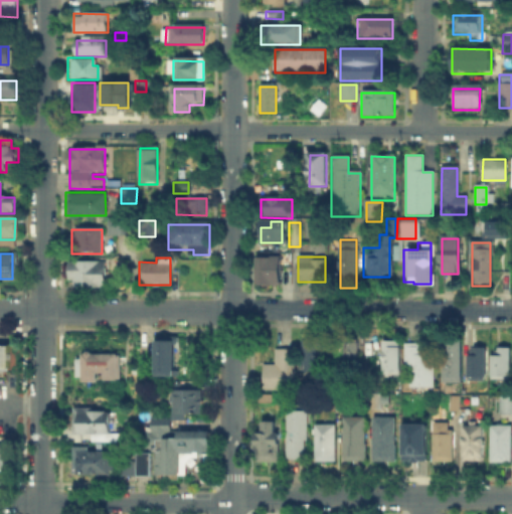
[(65,261),(104,261),(104,289),(70,289),(70,280),(65,280),(65,261)]
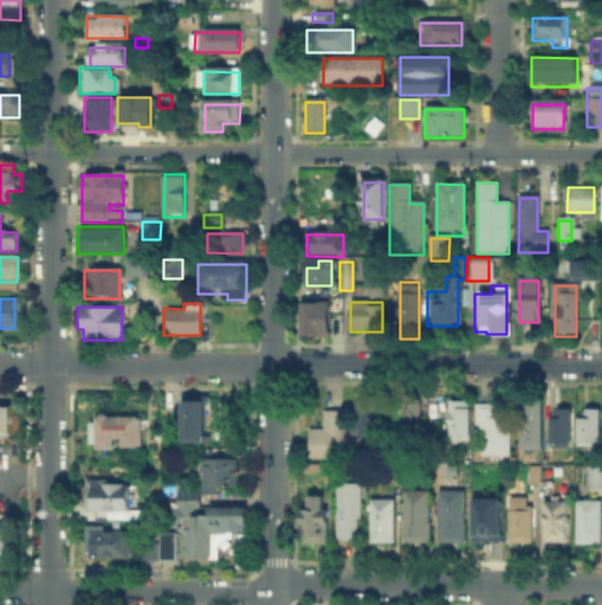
[(330,307),(330,336),(303,336),(303,307),(330,307)]
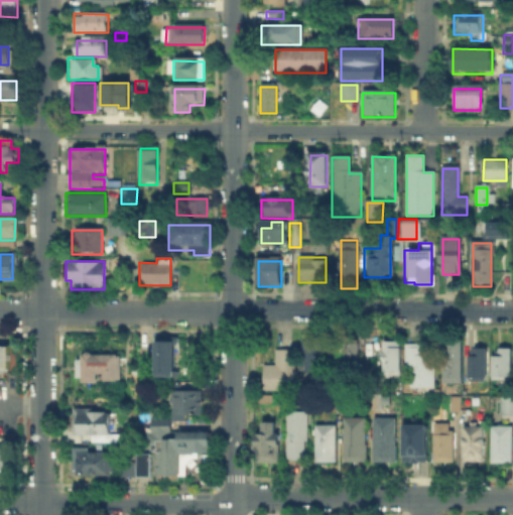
[(154,337),(153,377),(177,377),(177,337),(154,337)]
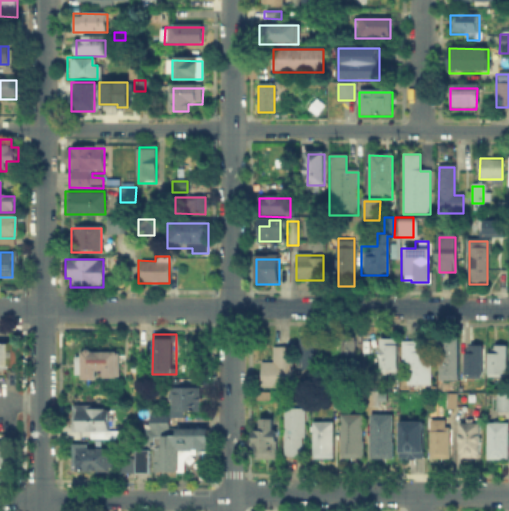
[(342,339),(356,339),(356,373),(342,373),(342,339)]
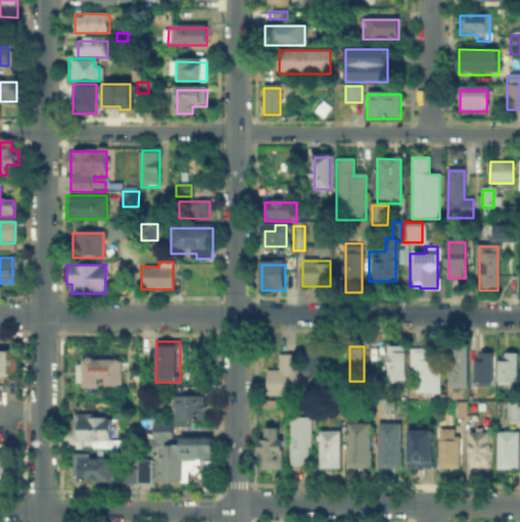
[(387,382),(387,347),(406,347),(405,382),(387,382)]
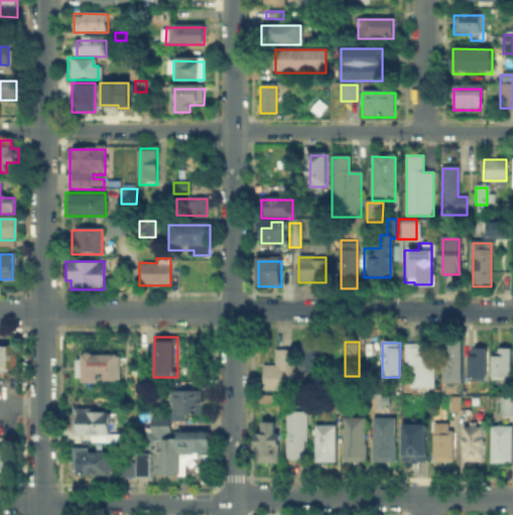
[(442,344),(461,344),(461,384),(442,384),(442,344)]
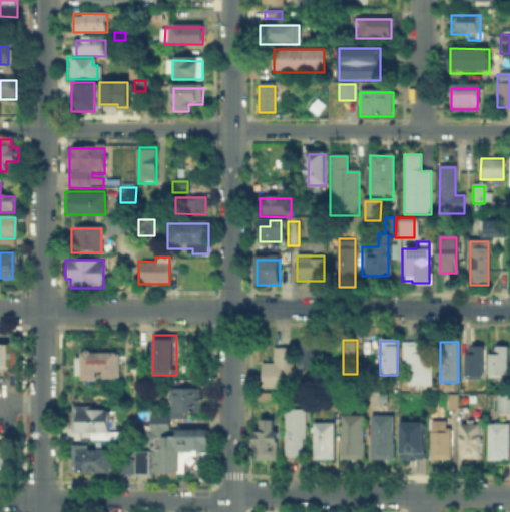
[(300,343),(319,343),(319,373),(300,373),(300,343)]
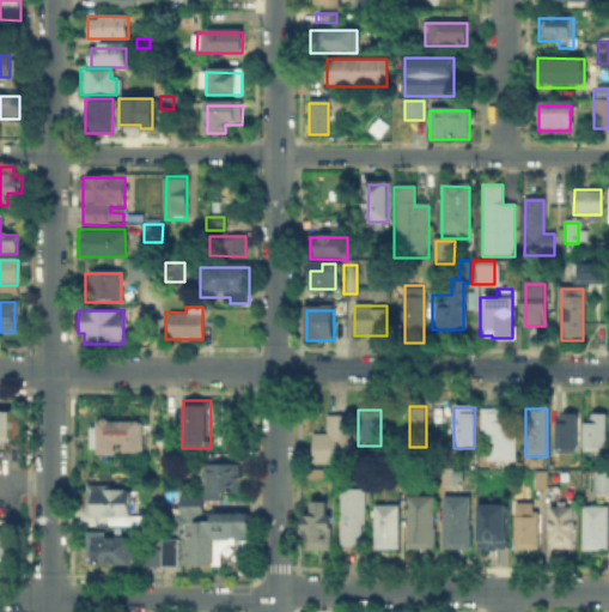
[(499,412),(499,424),(515,424),(515,461),(488,461),(488,441),(480,441),(480,412),(499,412)]
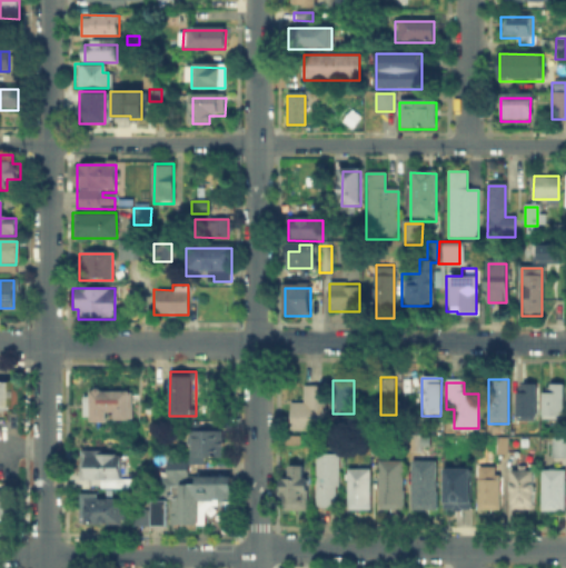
[(288,404),(288,431),(325,431),(325,385),(301,385),(301,404),(288,404)]
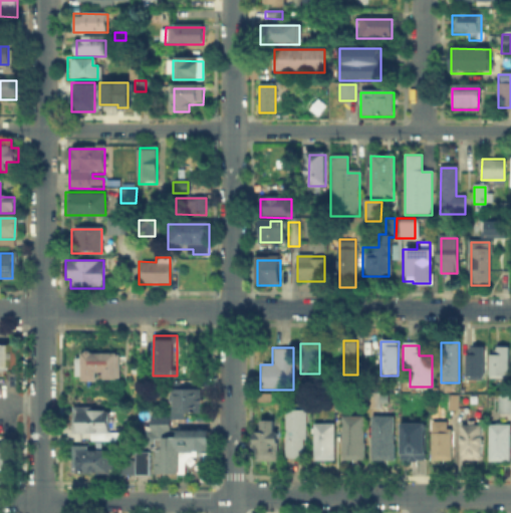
[(468,349),(483,349),(483,379),(468,379),(468,349)]
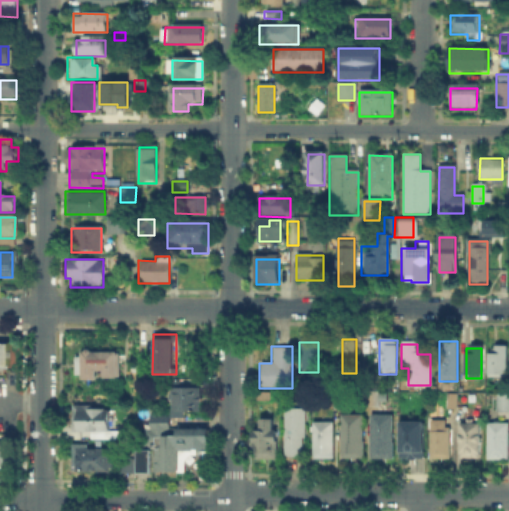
[(505,348),(505,376),(490,376),(490,348),(505,348)]
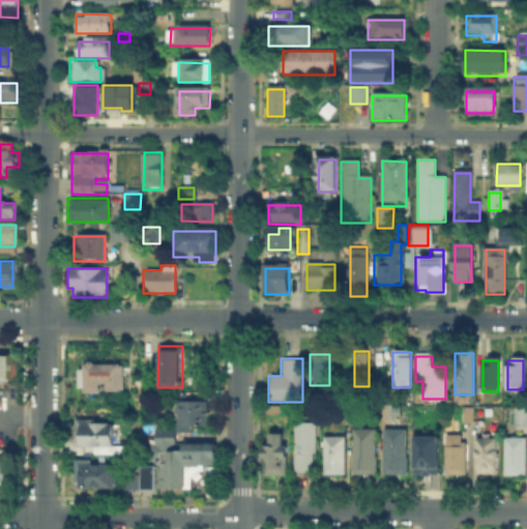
[(75,370),(76,389),(81,389),(82,393),(95,392),(95,383),(105,383),(105,392),(116,391),(116,387),(118,387),(118,370),(117,370),(117,365),(90,366),(90,362),(87,362),(87,365),(82,365),(82,370),(75,370)]
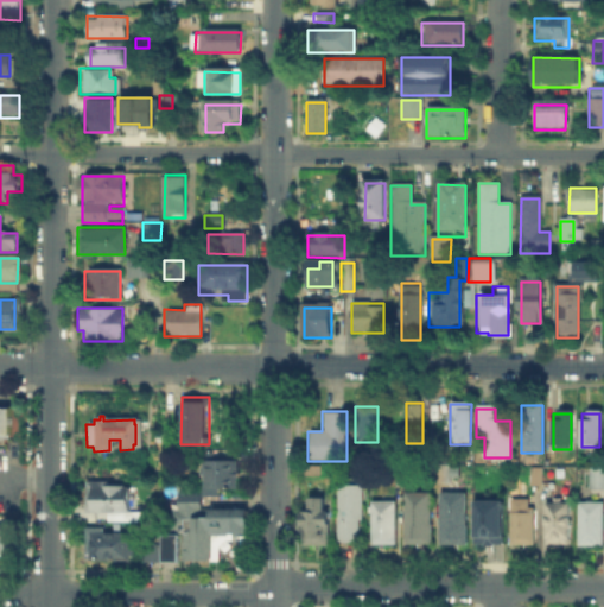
[(201,461),(201,488),(236,489),(236,461),(201,461)]
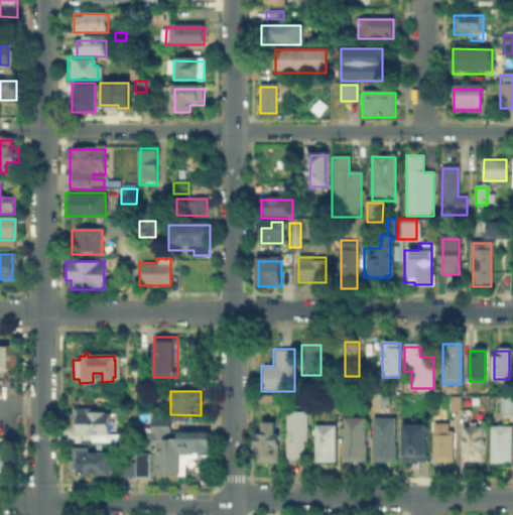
[(450,414),(450,397),(460,397),(460,414),(450,414)]
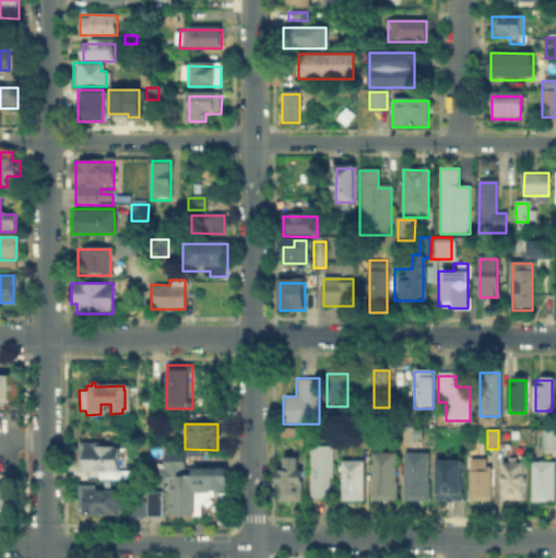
[(78,442),(78,471),(116,471),(116,448),(113,448),(113,446),(97,446),(97,442),(78,442)]
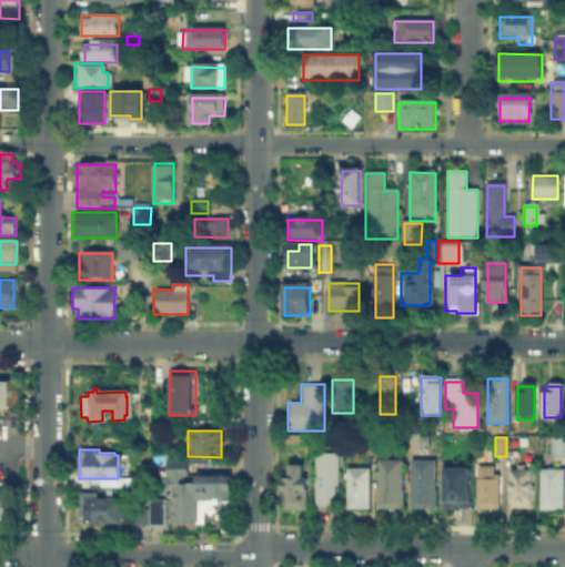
[(313,506),(313,453),(336,453),(336,485),(333,485),(333,506),(313,506)]
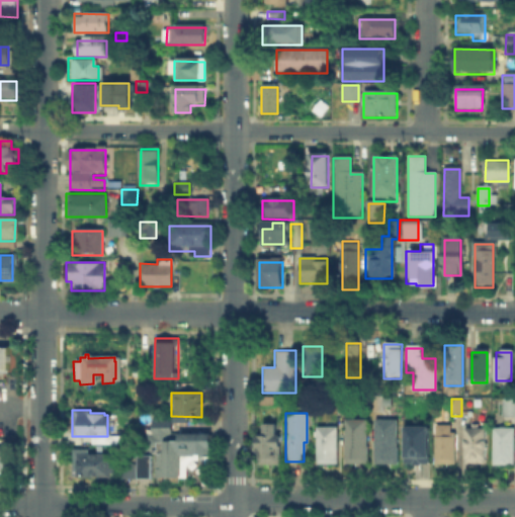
[(343,419),(343,463),(366,463),(366,419),(364,419),(343,419)]
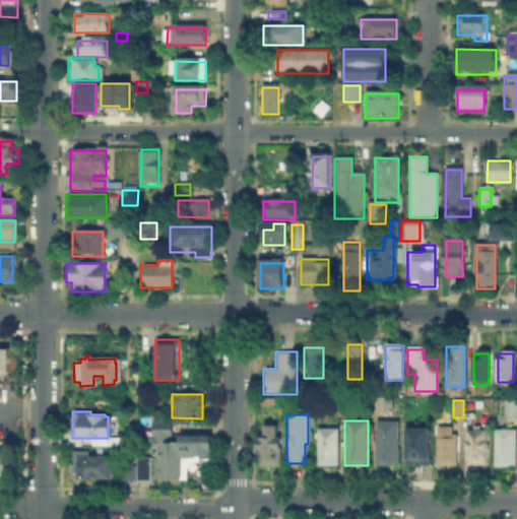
[(375,466),(375,422),(397,422),(397,466),(389,466),(375,466)]
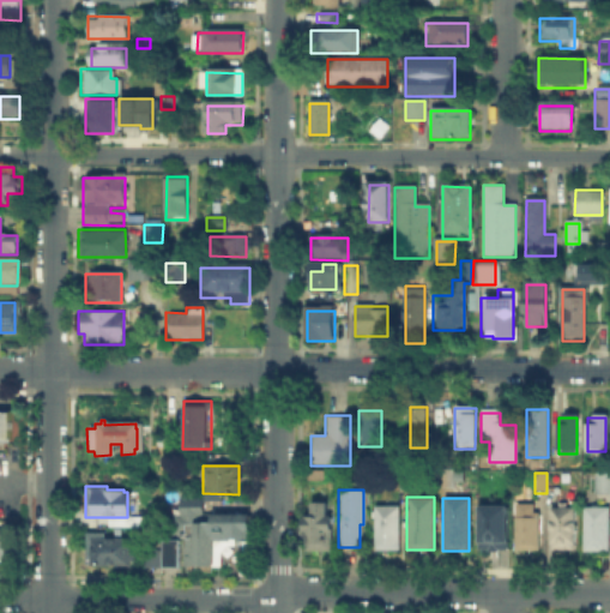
[(203,509),(180,509),(180,499),(203,499),(203,509)]
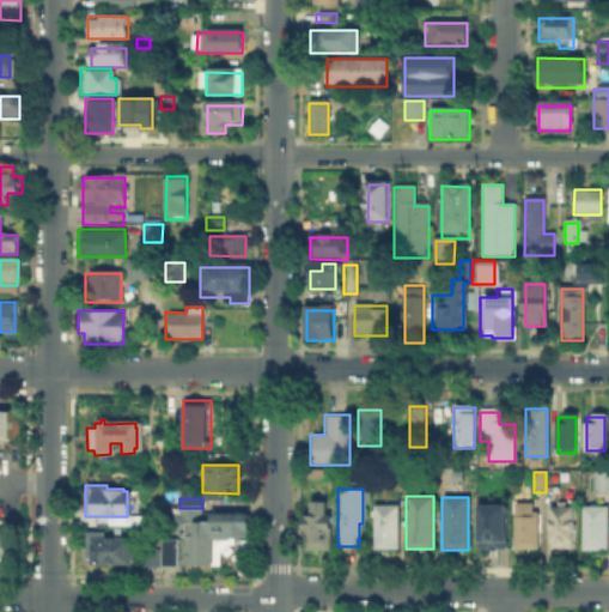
[(299,515),(300,552),(330,552),(330,515),(327,515),(326,501),(308,501),(308,515),(299,515)]
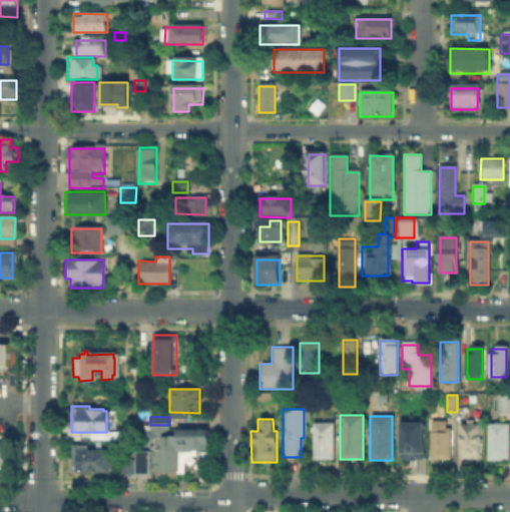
[(312,459),(312,423),(333,423),(333,459),(312,459)]
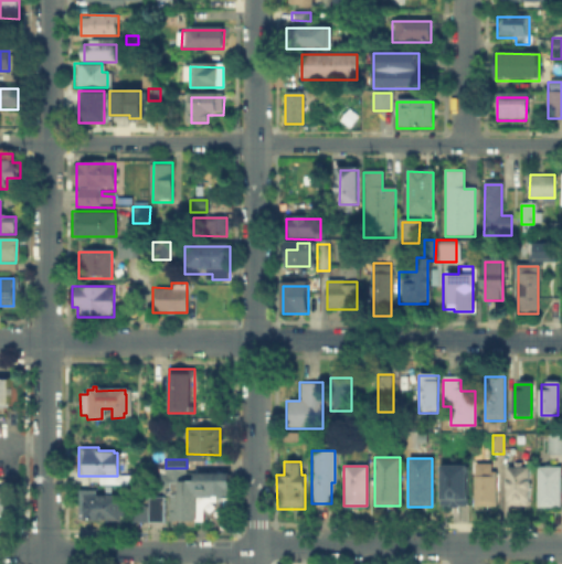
[(473,469),(472,507),(496,507),(496,469),(491,469),(491,466),(478,466),(478,469),(473,469)]
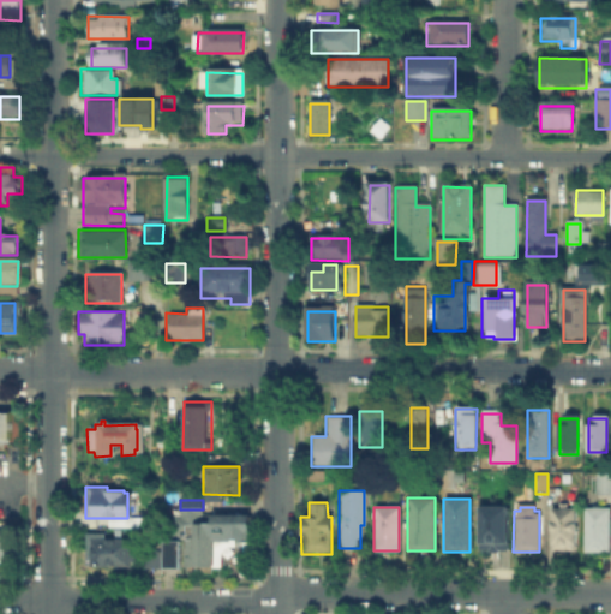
[(550,508),(550,550),(574,550),(574,508),(550,508)]
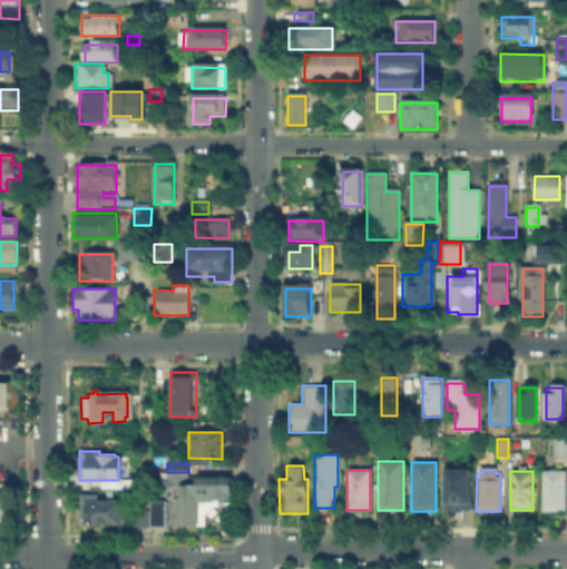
[(541,471),(540,512),(564,512),(564,471),(561,471),(541,471)]
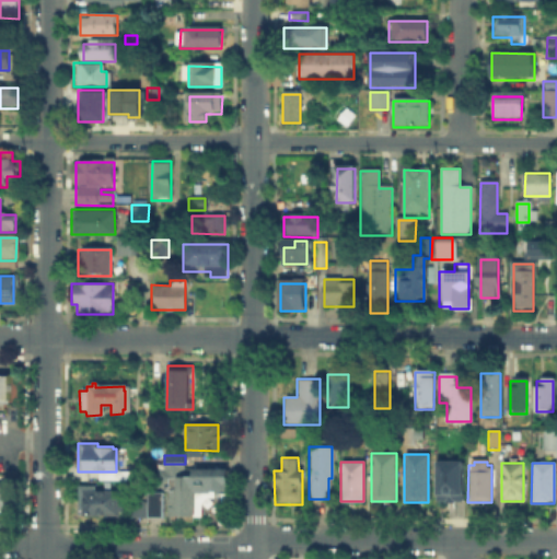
[(166,491),(166,517),(194,517),(195,495),(227,495),(227,470),(192,469),(192,478),(176,478),(175,491),(166,491)]
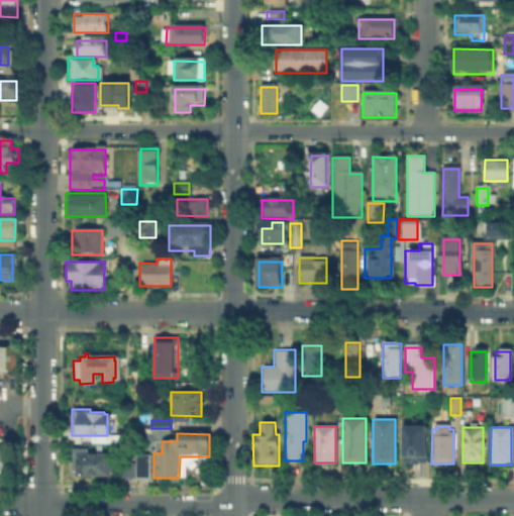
[(402,435),(402,462),(424,462),(424,435),(417,435),(402,435)]
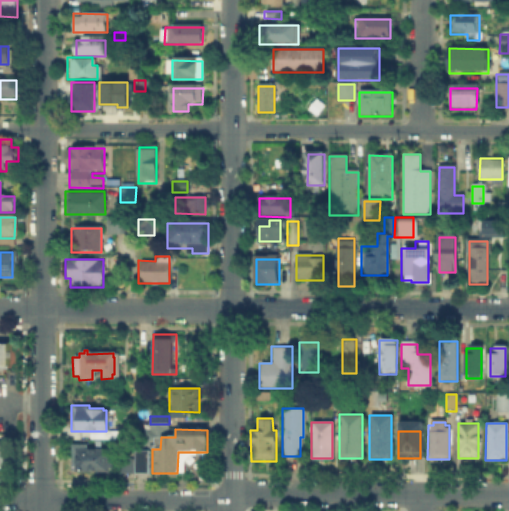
[(70,443),(86,444),(86,448),(107,448),(111,448),(111,469),(107,469),(107,472),(70,472),(70,443)]
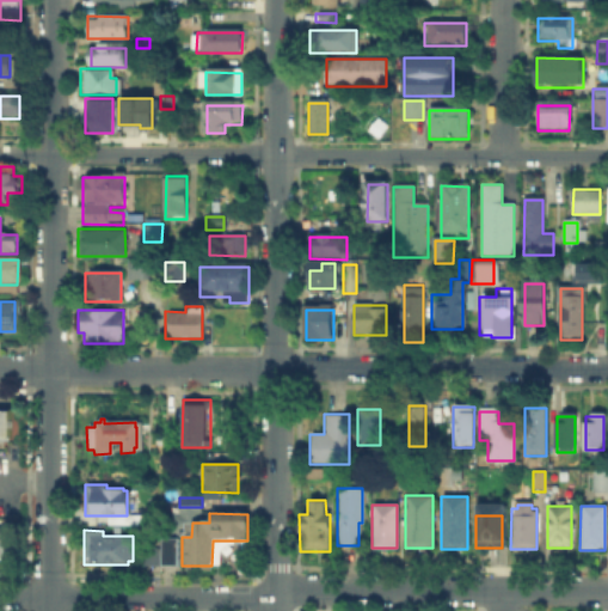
[(143,568),(143,539),(176,539),(176,568),(143,568)]
